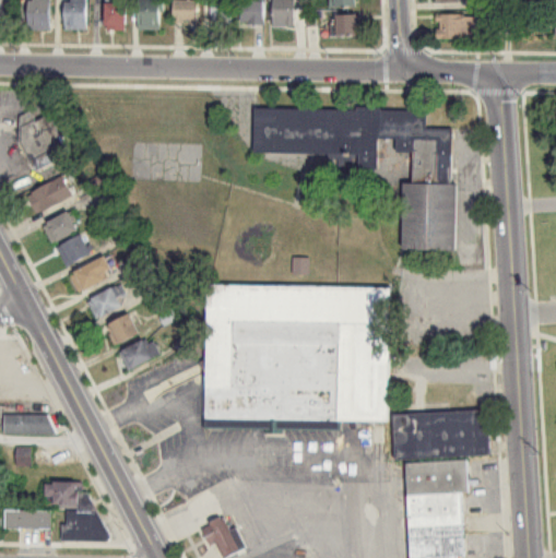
[(48,30),(48,0),(26,0),(26,30),(48,30)]
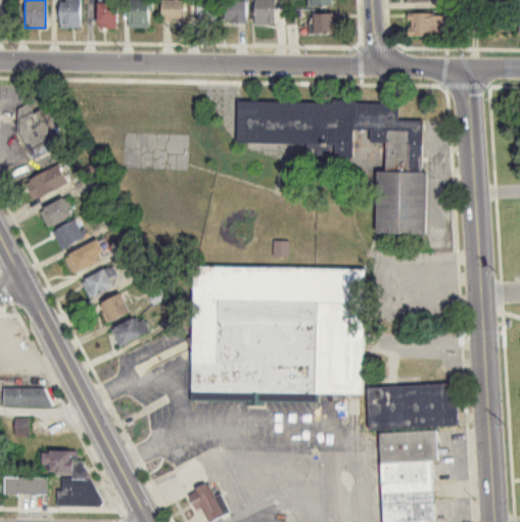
[(80,28),(79,0),(59,0),(59,28),(80,28)]
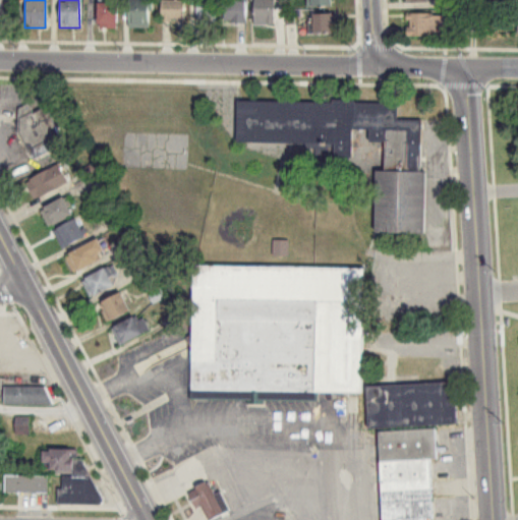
[(96,0),(97,29),(115,29),(115,0),(96,0)]
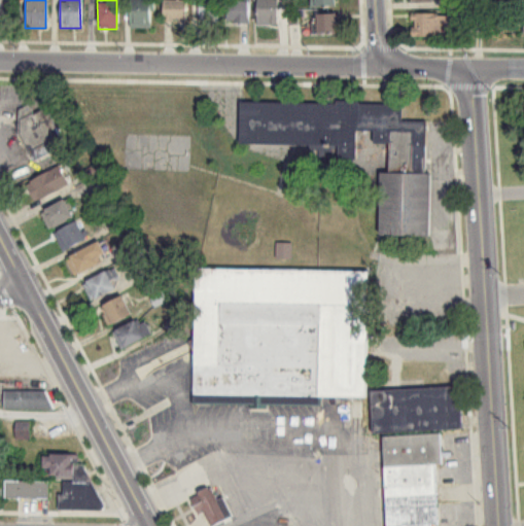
[(128,0),(128,28),(148,28),(147,0),(128,0)]
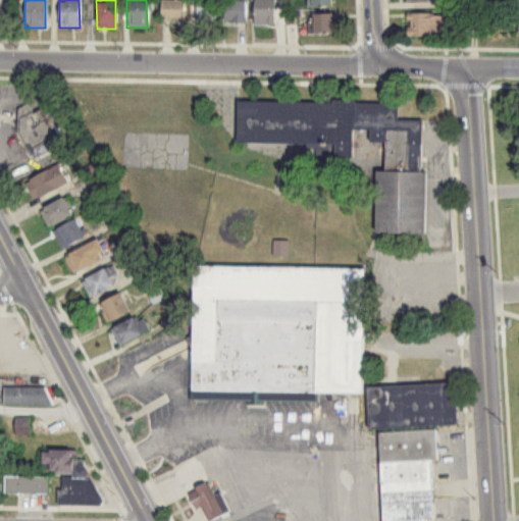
[(183,23),(182,0),(159,0),(159,23),(183,23)]
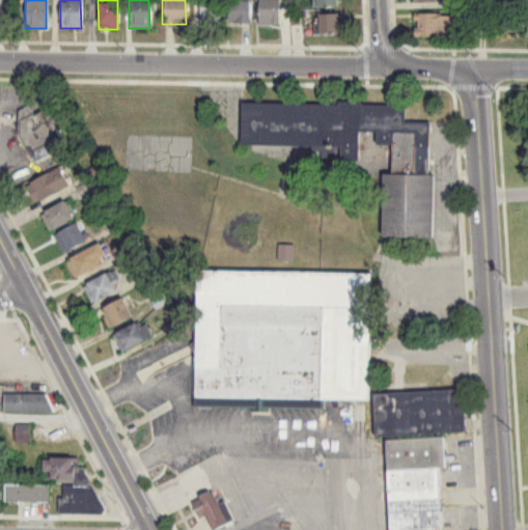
[(218,24),(217,0),(196,0),(197,24),(218,24)]
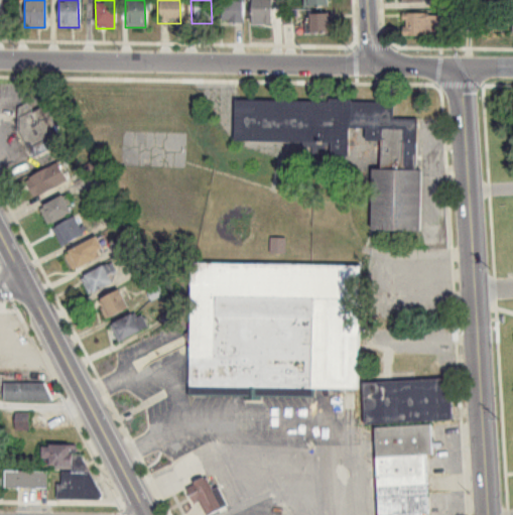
[(241,22),(241,0),(221,0),(221,22),(241,22)]
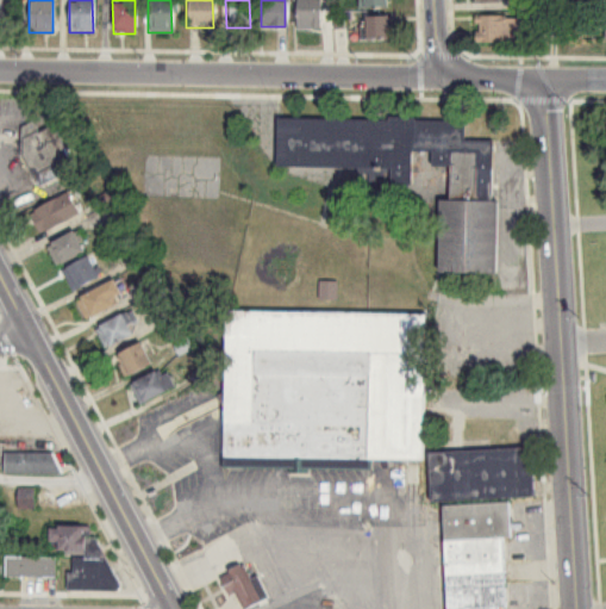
[(319,29),(319,0),(294,0),(295,29),(319,29)]
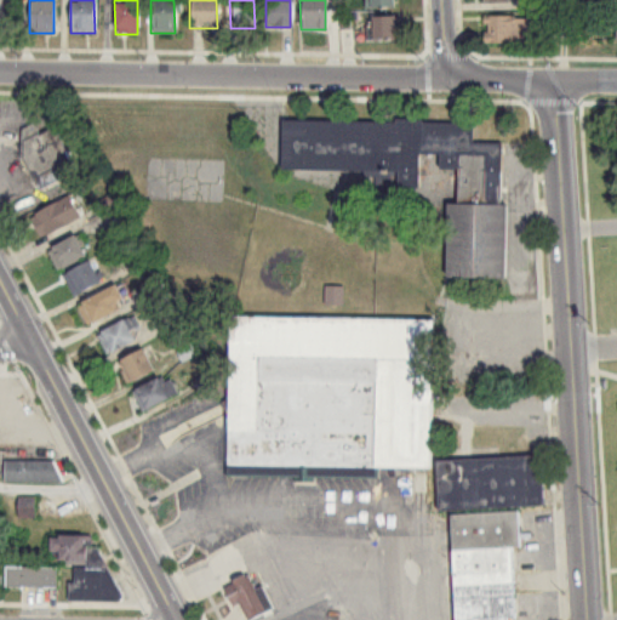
[(370,16),(370,39),(395,39),(395,16),(370,16)]
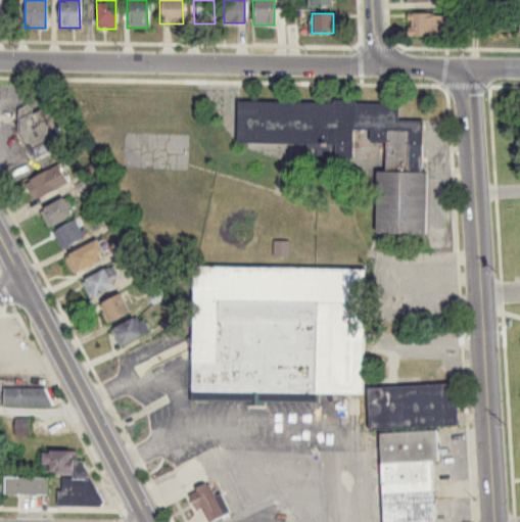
[(407,37),(444,37),(444,14),(407,14),(407,37)]
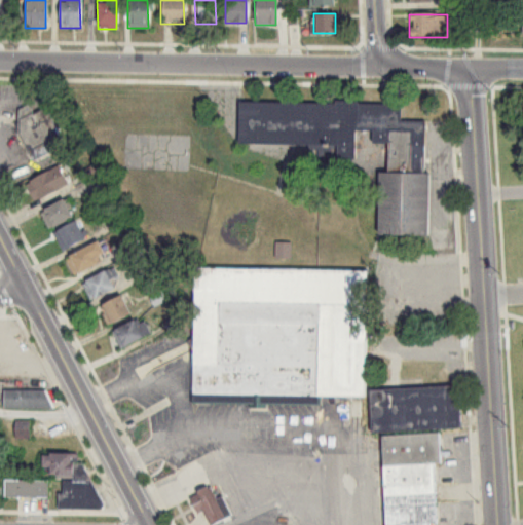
[(425,234),(426,119),(399,118),(399,102),(238,100),(237,142),(336,143),(335,155),(353,156),(355,128),(371,128),(371,141),(386,141),(386,170),(378,170),(378,233),(425,234)]
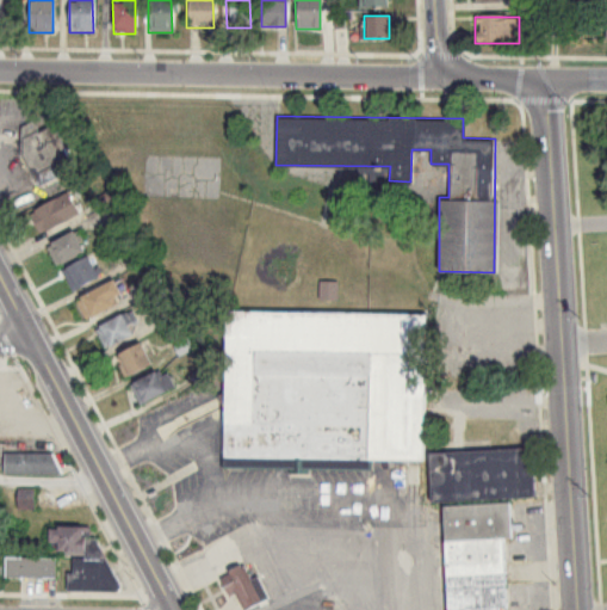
[(37,183),(72,167),(53,123),(35,131),(31,122),(13,130),(37,183)]
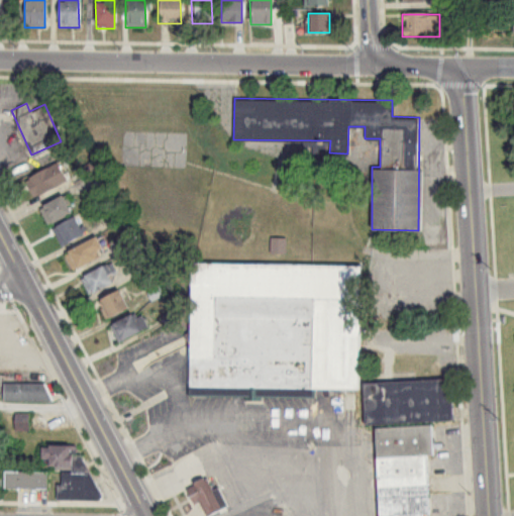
[(66,181),(58,162),(23,179),(32,197),(66,181)]
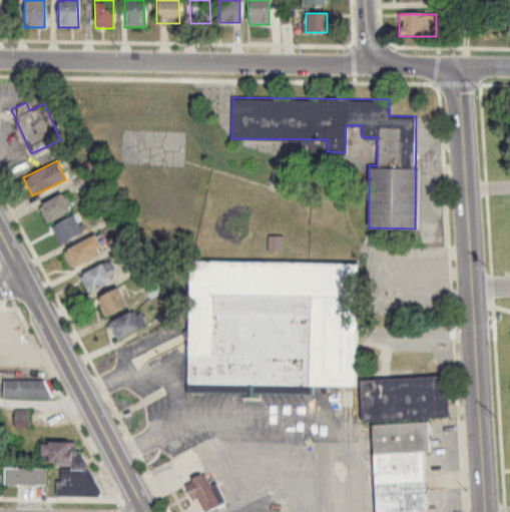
[(71,210),(62,193),(37,205),(46,223),(71,210)]
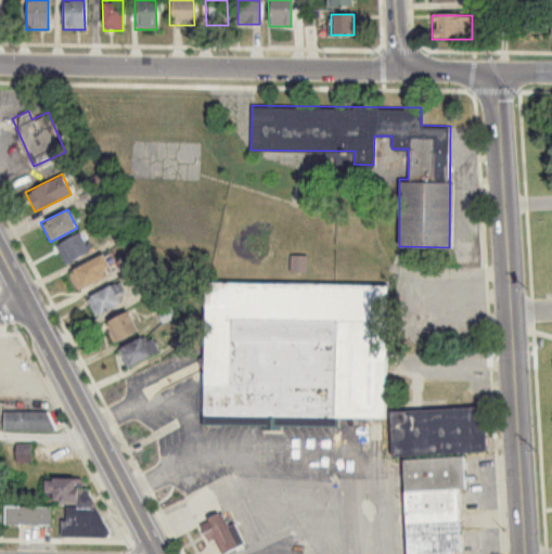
[(90,250),(78,232),(53,246),(65,266),(90,250)]
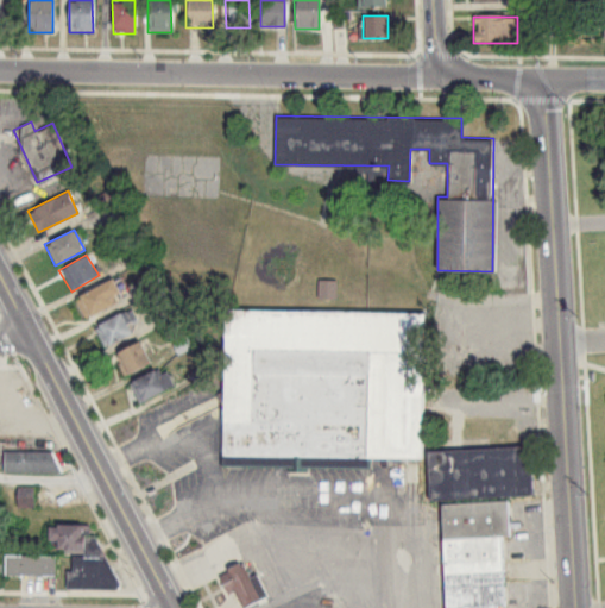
[(84,319),(121,300),(111,279),(74,299),(84,319)]
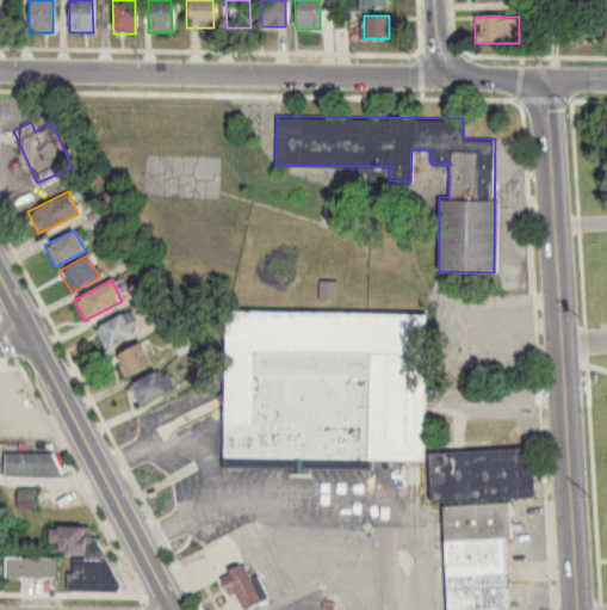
[(224,310),(222,469),(366,470),(366,461),(421,462),(423,313),(224,310)]
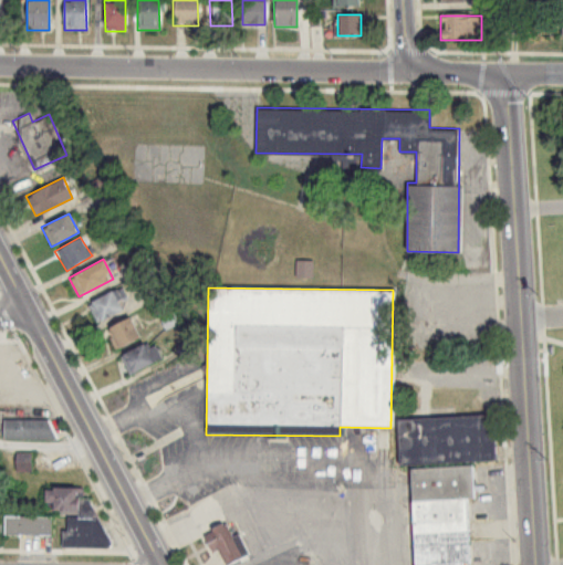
[(86,306),(98,324),(124,306),(112,290),(86,306)]
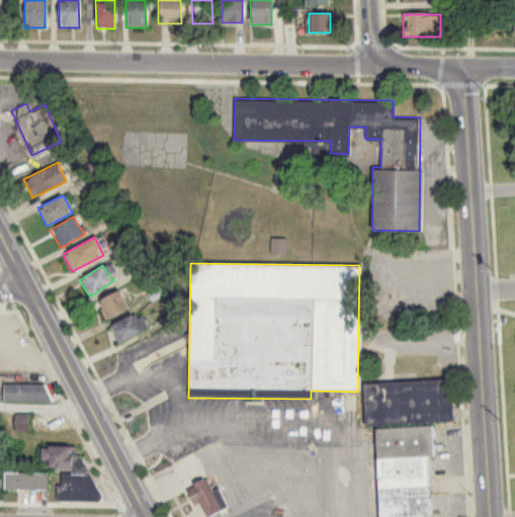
[(103,319),(127,309),(120,290),(95,299),(103,319)]
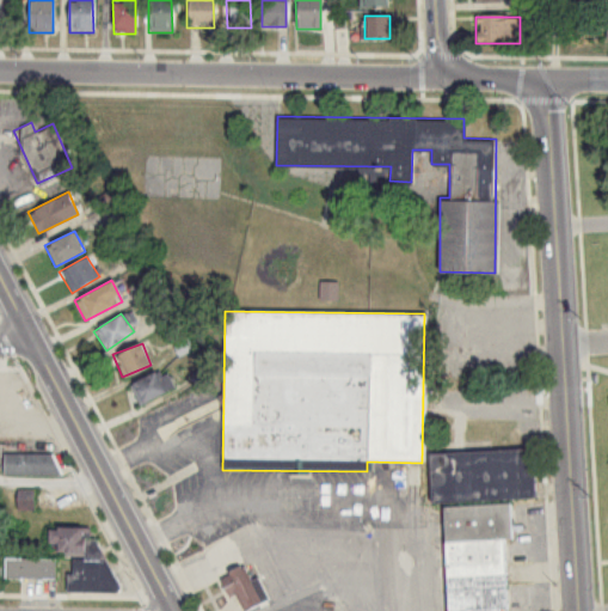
[(172,388),(161,367),(128,385),(137,405),(172,388)]
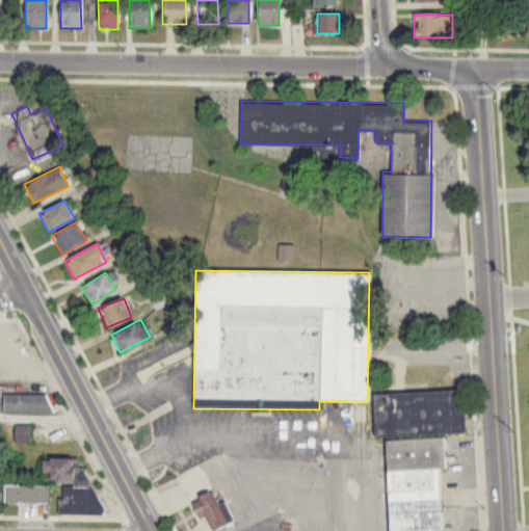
[(372,394),(374,437),(386,437),(389,530),(433,530),(441,530),(438,468),(445,468),(443,434),(465,433),(464,390),(445,390),(444,381),(424,382),(424,392),(372,394)]
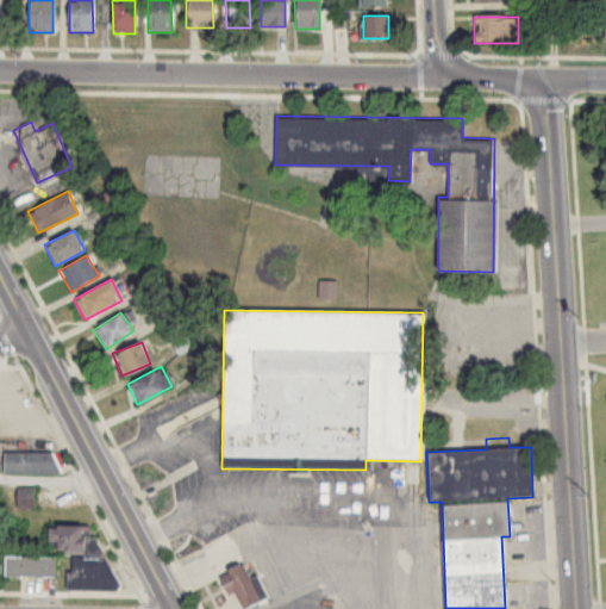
[(2,452),(2,473),(54,473),(54,452),(2,452)]
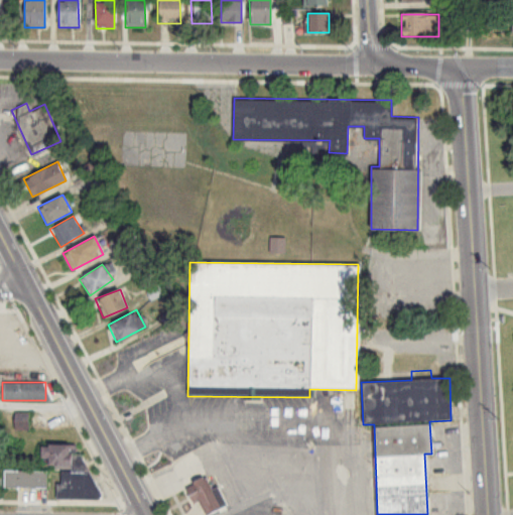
[(26,413),(13,413),(13,429),(26,429),(26,413)]
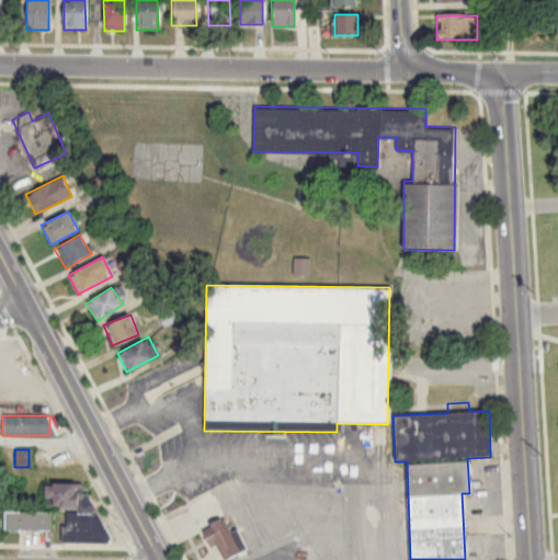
[(44,482),(44,507),(79,507),(79,482),(44,482)]
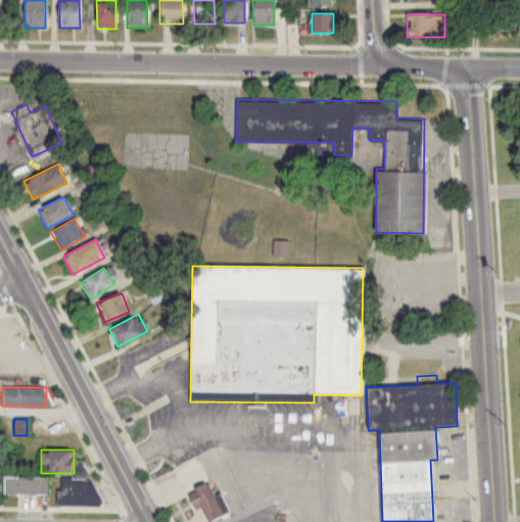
[(3,493),(47,493),(47,476),(3,476),(3,493)]
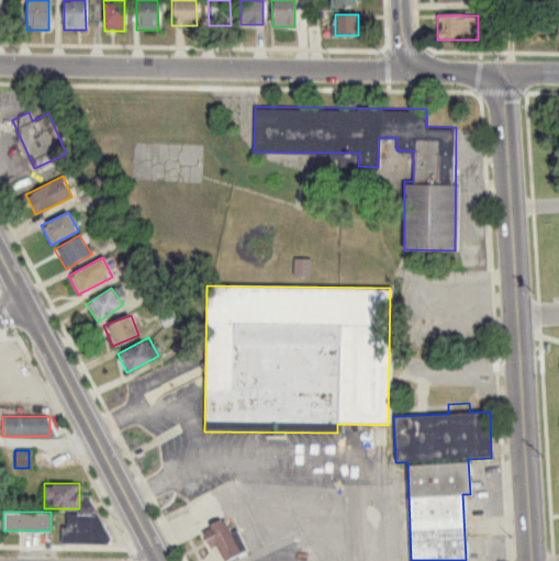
[(62,542),(102,542),(102,513),(62,513),(62,542)]
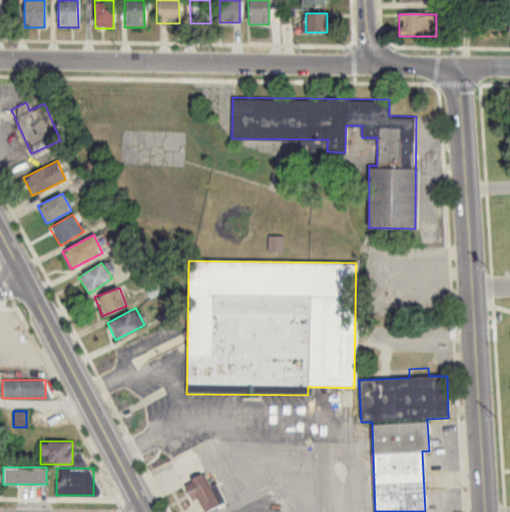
[(200,507),(211,506),(209,477),(186,478),(187,500),(199,499),(200,507)]
